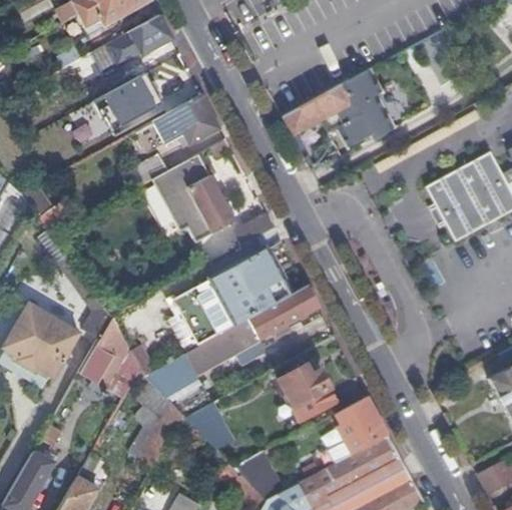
[(49,7),(45,0),(26,0),(17,5),(26,20),(49,7)]
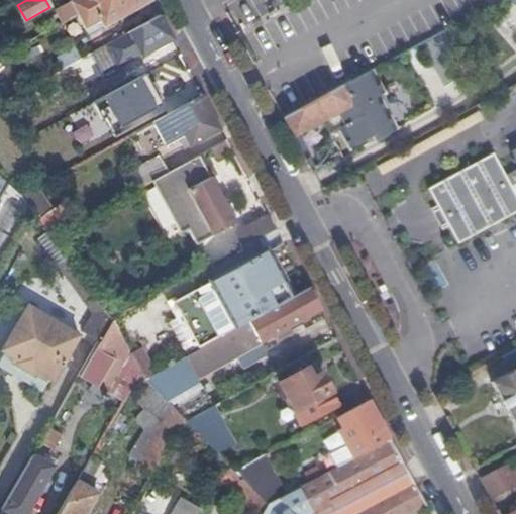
[(68,19),(102,0),(72,0),(60,8),(66,20),(68,19)]
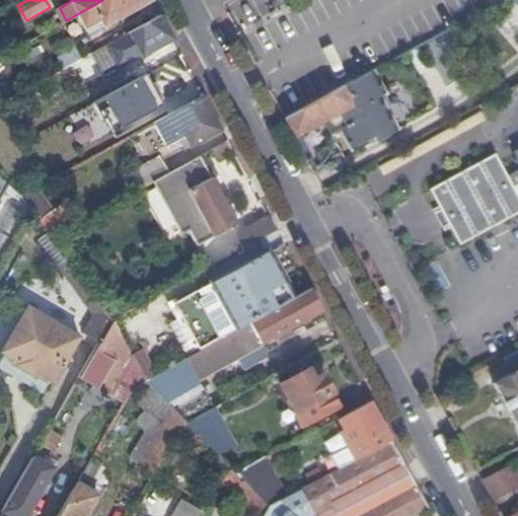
[(136,8),(151,0),(102,0),(68,19),(75,32),(86,25),(101,18),(104,24),(122,15),(136,8)]
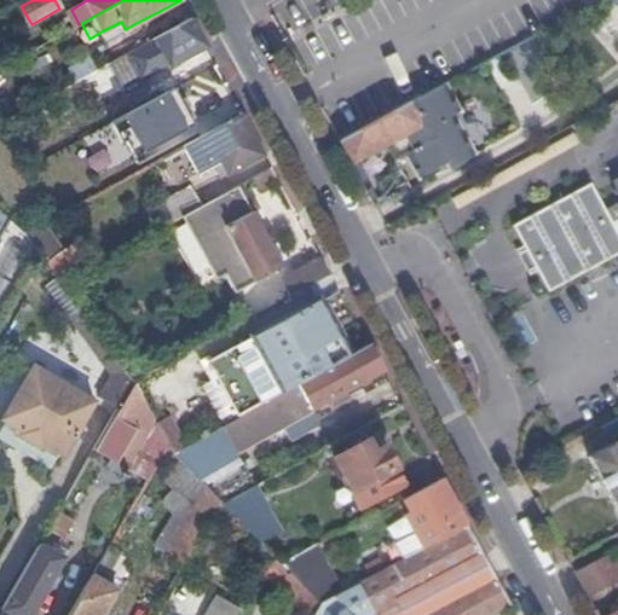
[(166,16),(162,10),(145,18),(149,25),(166,16)]
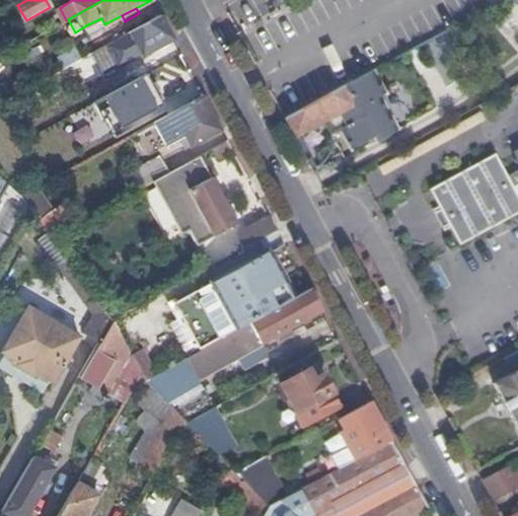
[(143,55),(174,38),(161,15),(94,52),(102,68),(139,49),(143,55)]
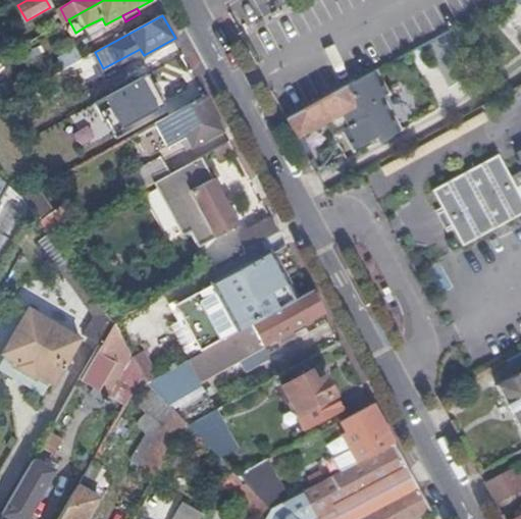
[(104,24),(105,24),(102,18),(87,26),(90,32),(104,24)]
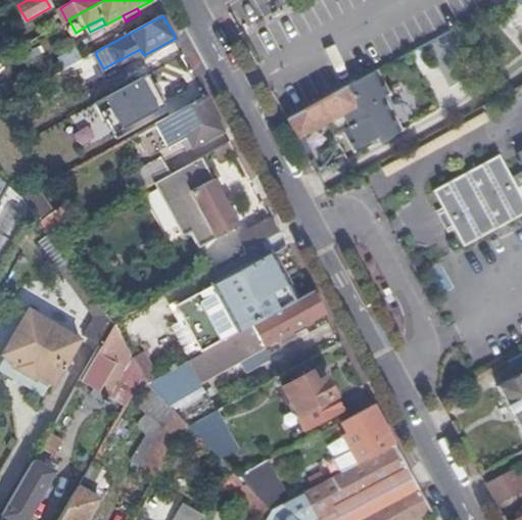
[(441,66),(433,41),(412,48),(420,74),(441,66)]
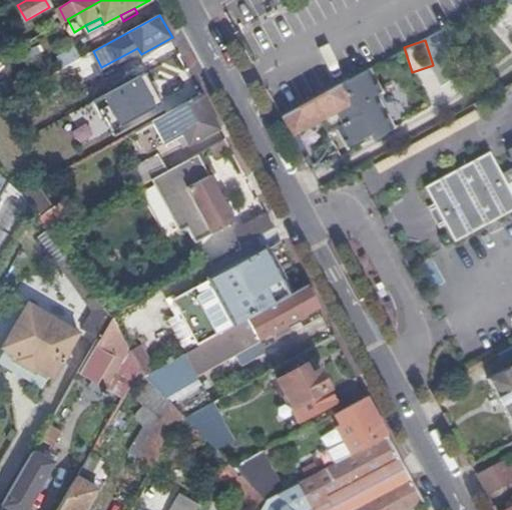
[(283,115),(293,133),(337,108),(343,120),(337,124),(350,147),(394,124),(376,91),(382,87),(371,67),(283,115)]
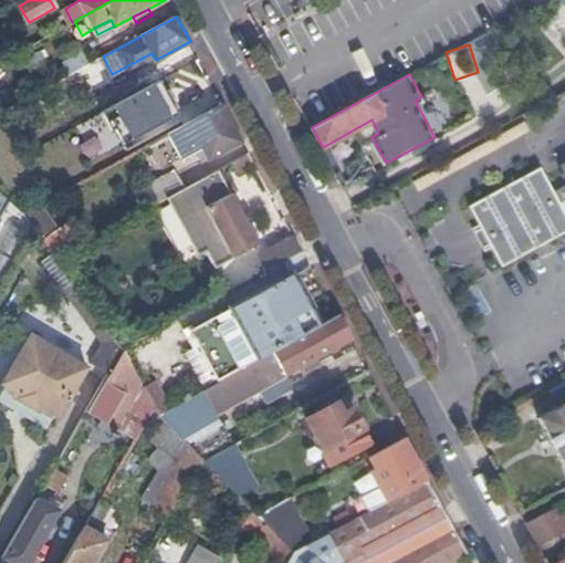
[(154,81),(113,103),(132,137),(173,114),(154,81)]
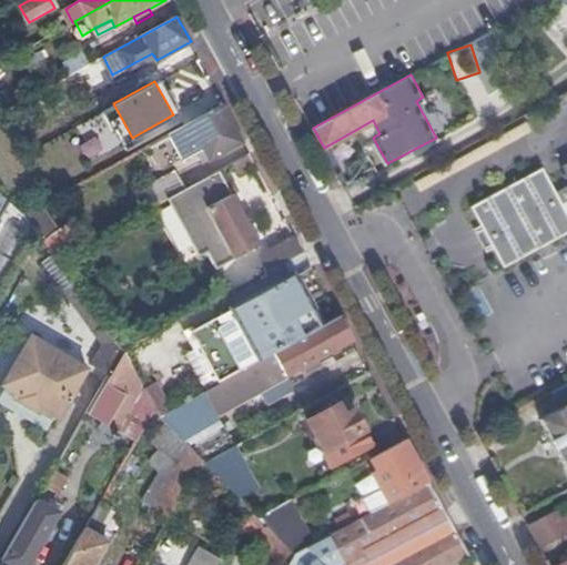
[(211,160),(244,141),(240,133),(224,103),(172,132),(170,133),(184,160),(204,148),(211,160)]
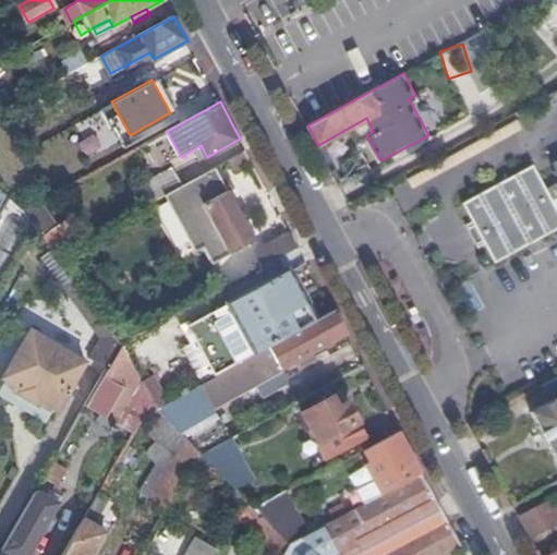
[(237,171),(253,161),(246,149),(230,159),(237,171)]
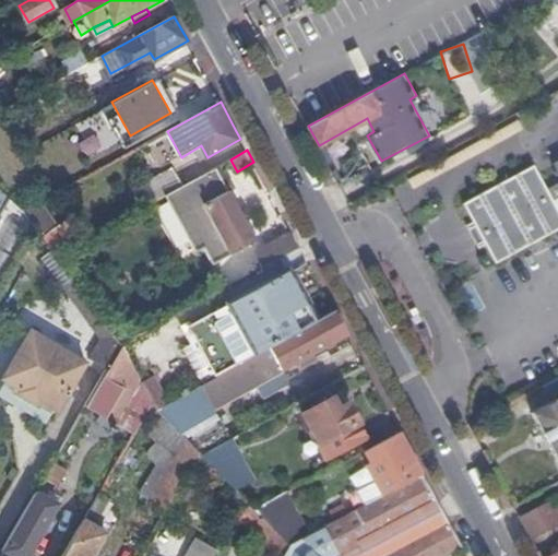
[(557,160),(556,161),(557,164),(557,180),(548,185),(536,162),(466,201),(498,260),(557,228),(557,202),(555,197),(557,196),(557,160)]
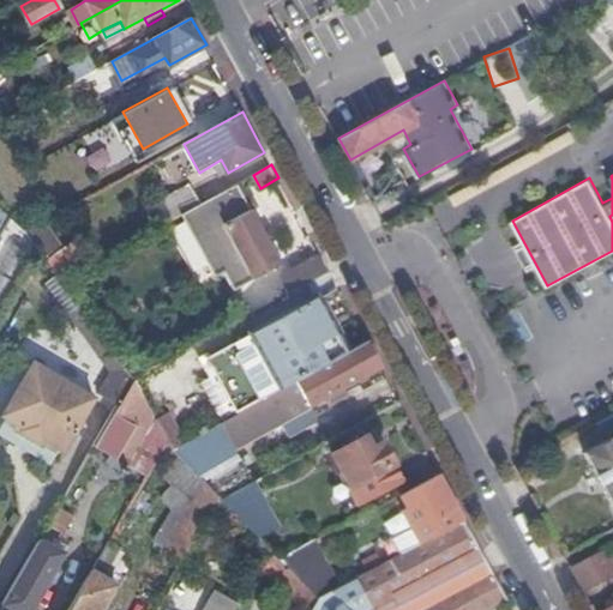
[(158,203),(168,221),(181,213),(202,203),(191,183),(158,203)]
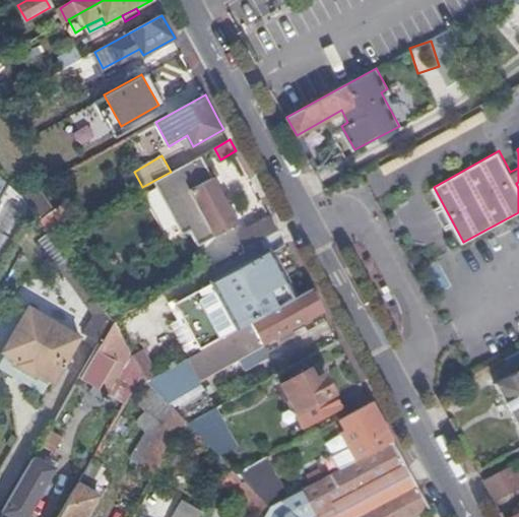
[(237,223),(200,155),(171,172),(153,181),(182,233),(191,229),(199,244),(237,223)]
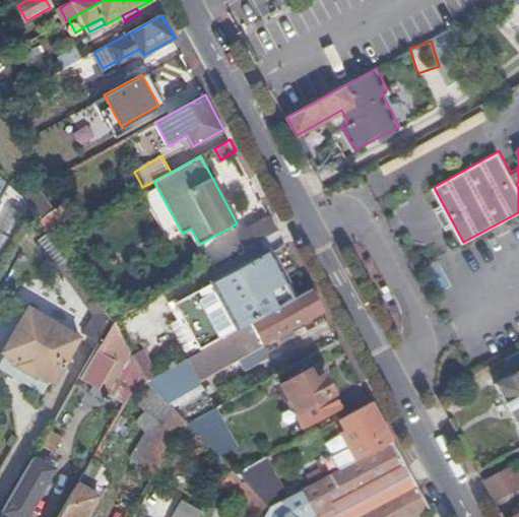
[(22,196),(28,193),(24,185),(14,190),(22,196)]
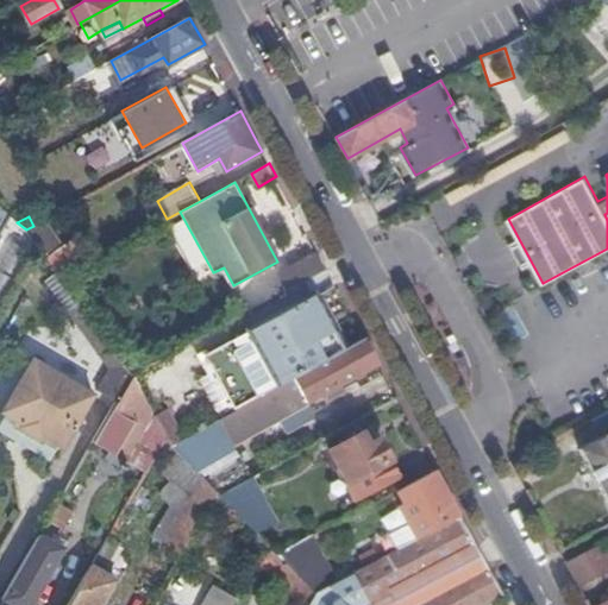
[(63,246),(46,218),(33,226),(26,229),(38,246),(45,254),(63,246)]
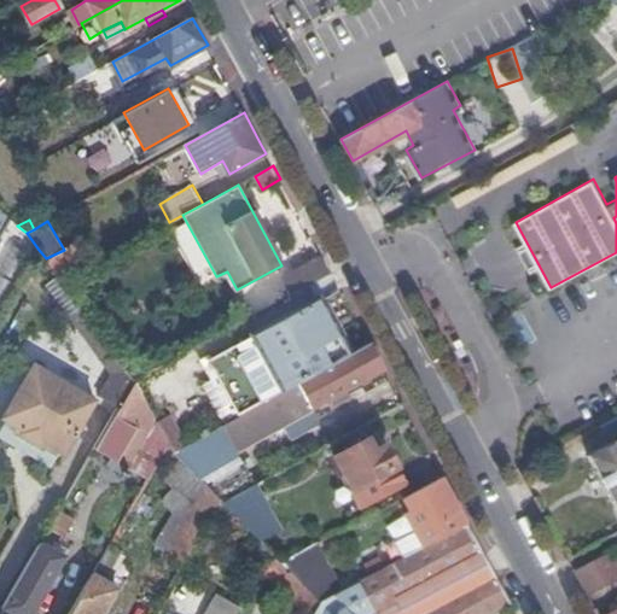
[(281,279),(290,294),(331,273),(322,257),(281,279)]
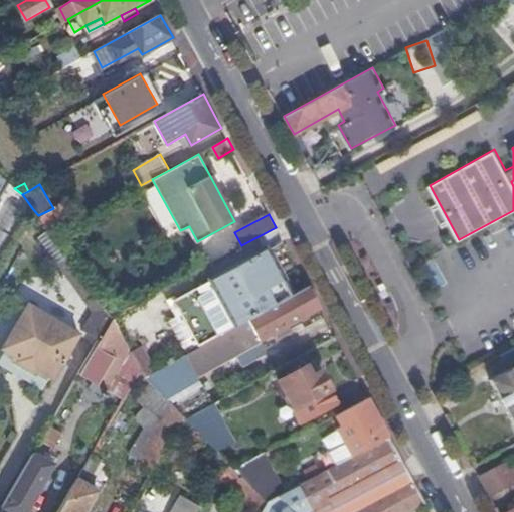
[(47,229),(51,234),(56,231),(53,226),(47,229)]
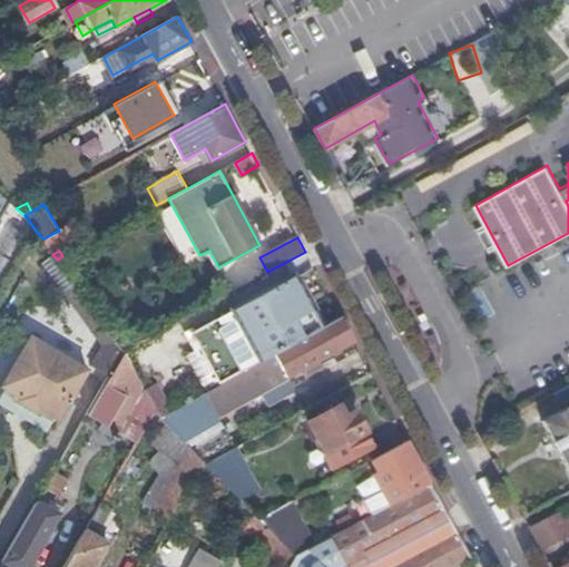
[(57,260),(62,267),(68,263),(65,255),(62,256),(57,260)]
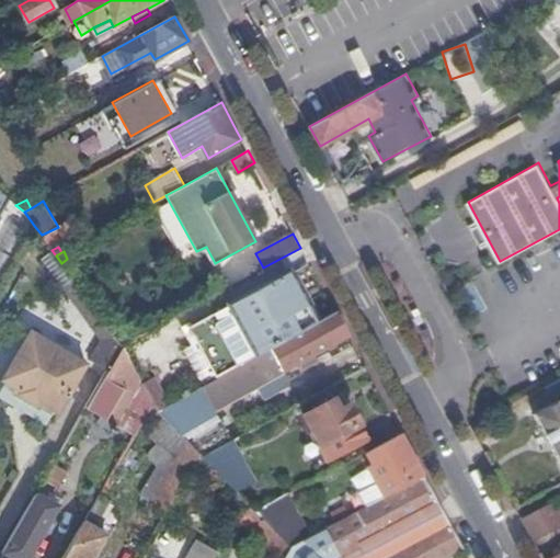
[(220,376),(272,346),(316,322),(288,272),(193,325),(220,376)]
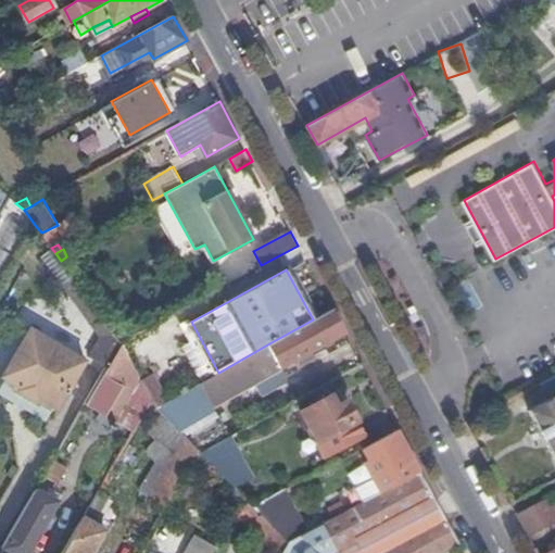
[(269,343),(278,362),(294,352),(289,342),(301,336),(308,351),(345,332),(342,326),(331,309),(313,319),(269,343)]
